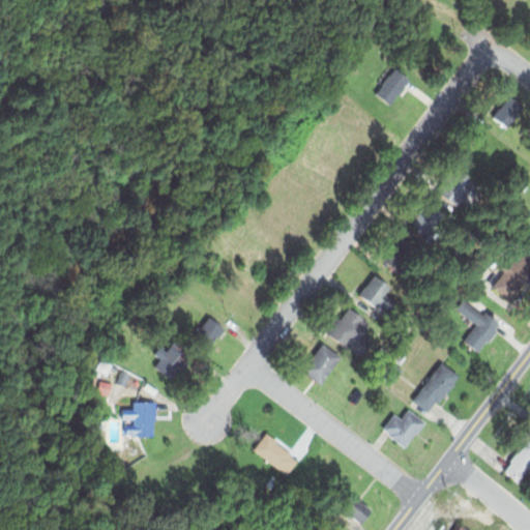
[(373,92),(395,66),(410,78),(387,105),(373,92)]
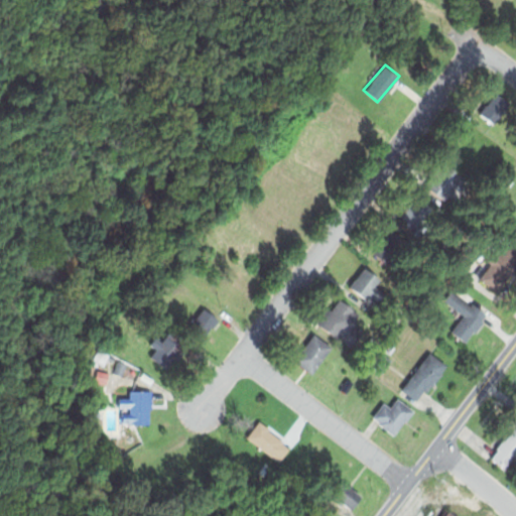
[(479,113),(495,92),(511,105),(495,125),(479,113)]
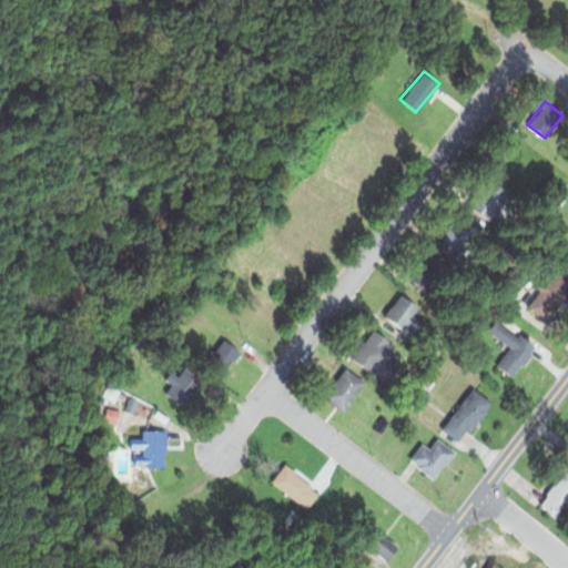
[(467,203),(487,179),(510,199),(490,223),(467,203)]
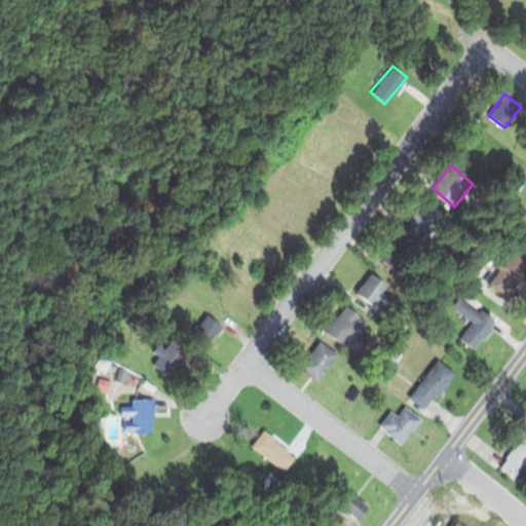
[(486,284),(518,243),(525,250),(525,270),(504,298),(486,284)]
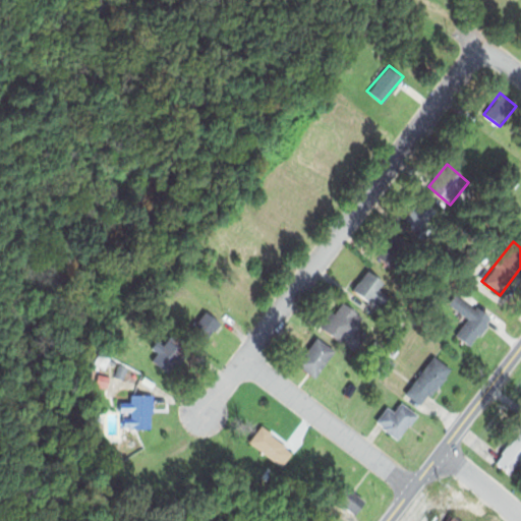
[(351,290),(368,269),(385,282),(379,289),(389,297),(378,311),(351,290)]
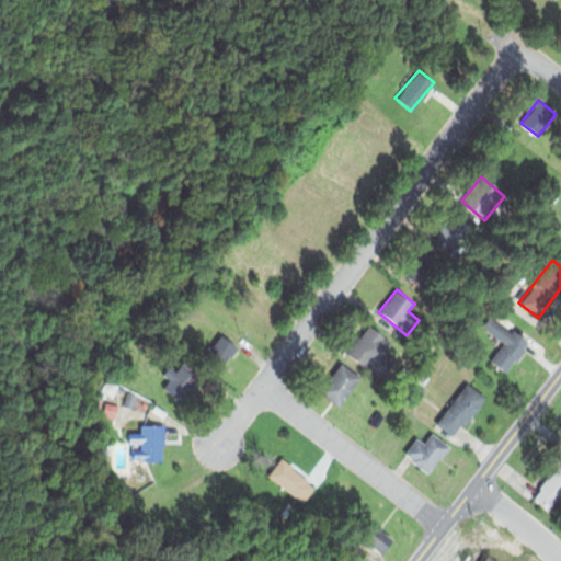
[(480,325),(492,309),(534,340),(517,362),(514,358),(504,373),(488,361),(502,342),(480,325)]
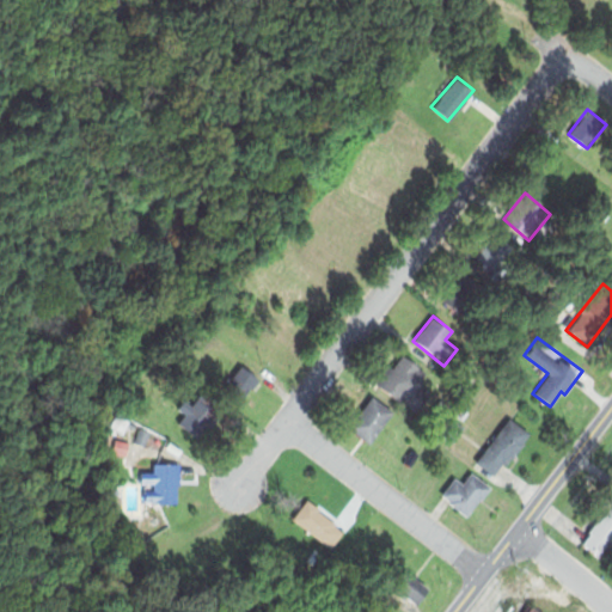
[(377,384),(402,353),(429,375),(404,407),(377,384)]
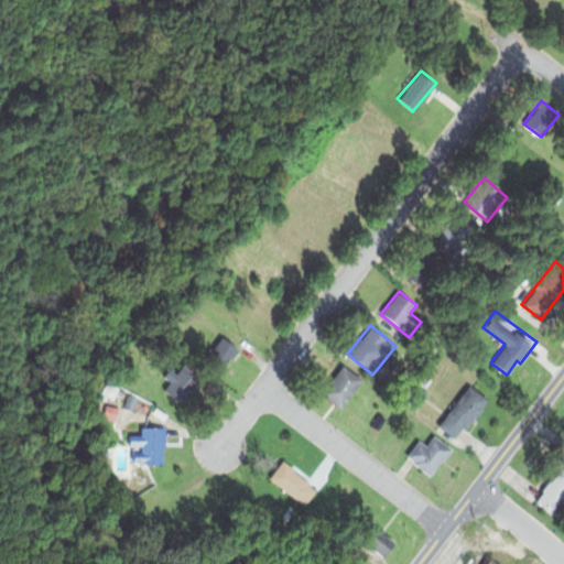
[(205,358),(223,335),(238,347),(220,370),(205,358)]
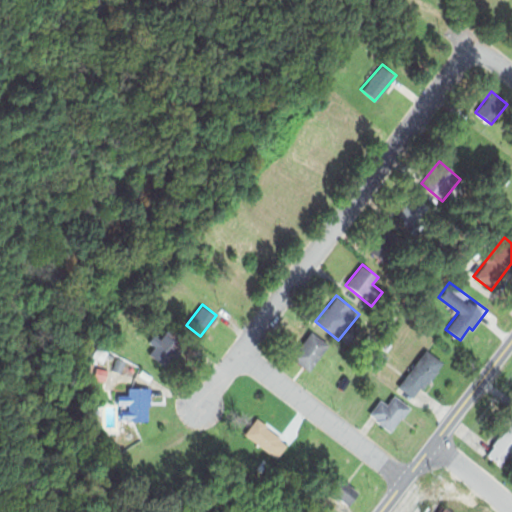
[(184,347),(166,367),(150,352),(154,347),(148,341),(161,327),(184,347)]
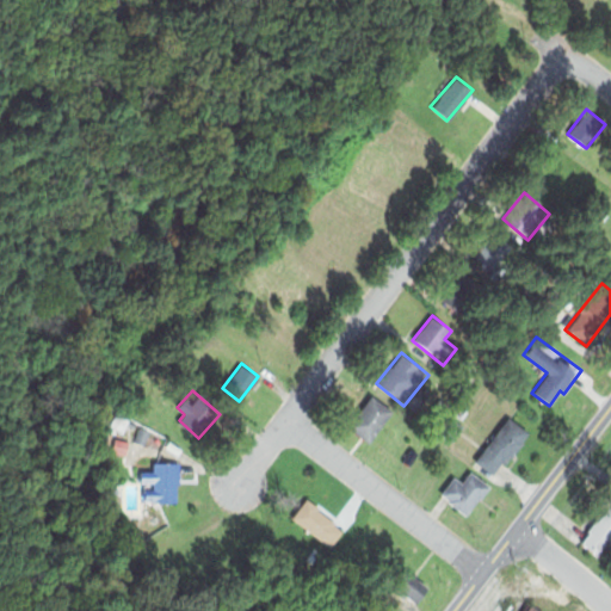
[(347,427),(374,393),(394,409),(368,444),(347,427)]
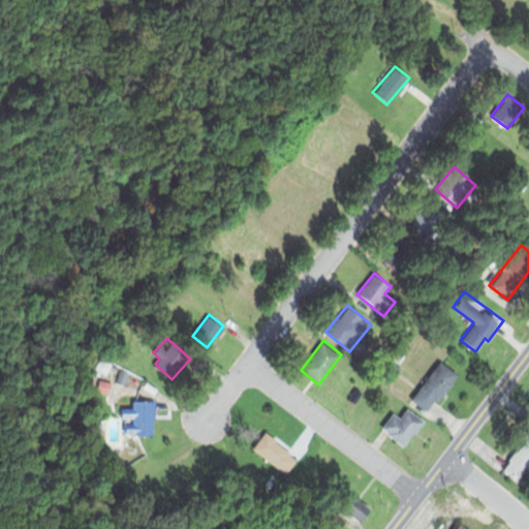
[(399,362),(406,354),(400,347),(392,353),(399,362)]
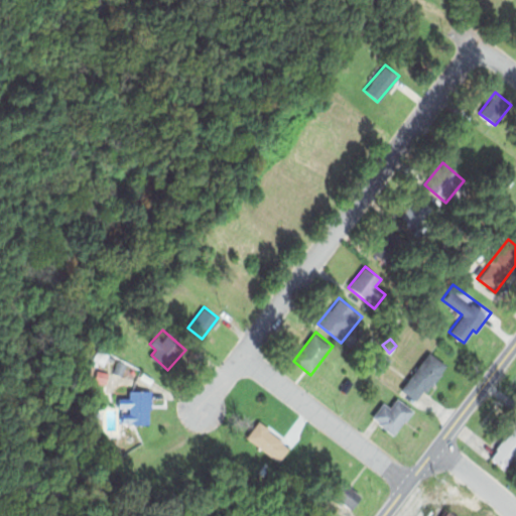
[(99,347),(109,353),(102,365),(92,359),(99,347)]
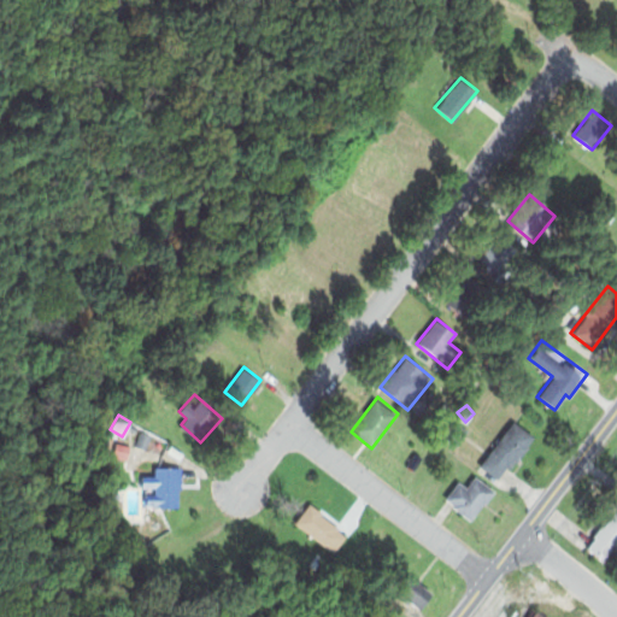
[(480,465),(516,421),(535,436),(499,481),(480,465)]
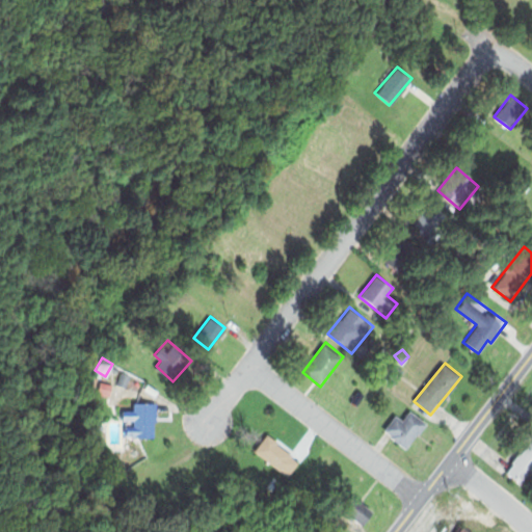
[(121,371),(129,375),(125,386),(115,381),(121,371)]
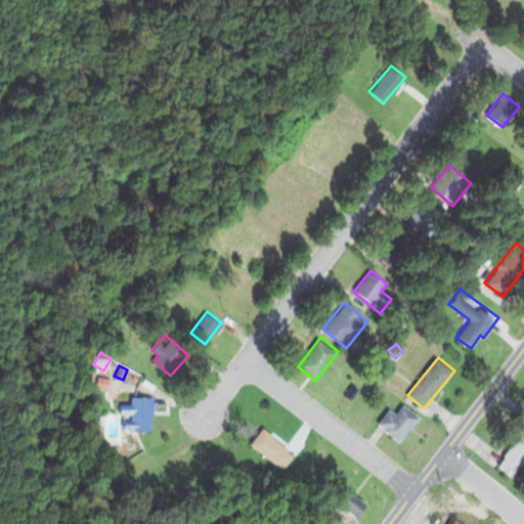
[(131,373),(137,375),(135,382),(129,380),(131,373)]
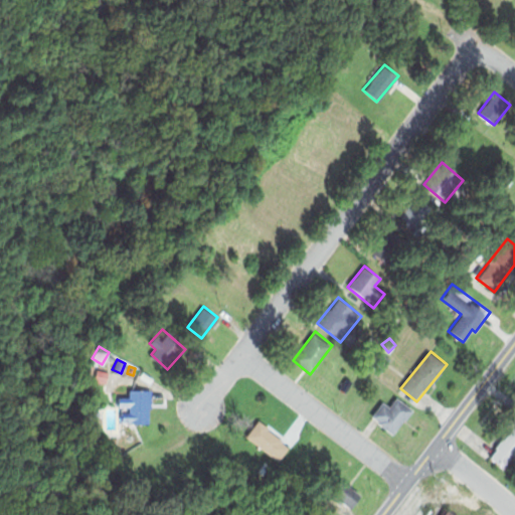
[(94,367),(106,370),(103,382),(92,379),(94,367)]
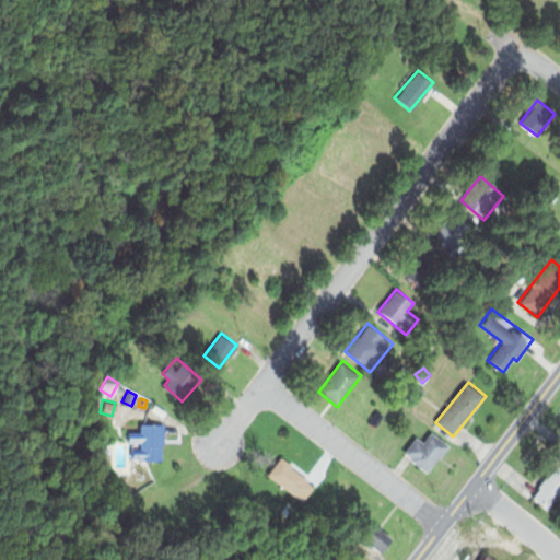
[(139,424),(161,424),(160,461),(128,461),(129,447),(140,447),(140,442),(129,441),(129,431),(139,431),(139,424)]
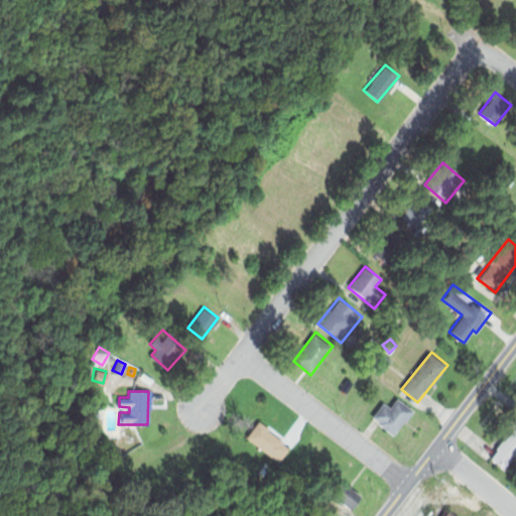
[(371,417),(384,403),(390,408),(398,400),(413,413),(394,436),(371,417)]
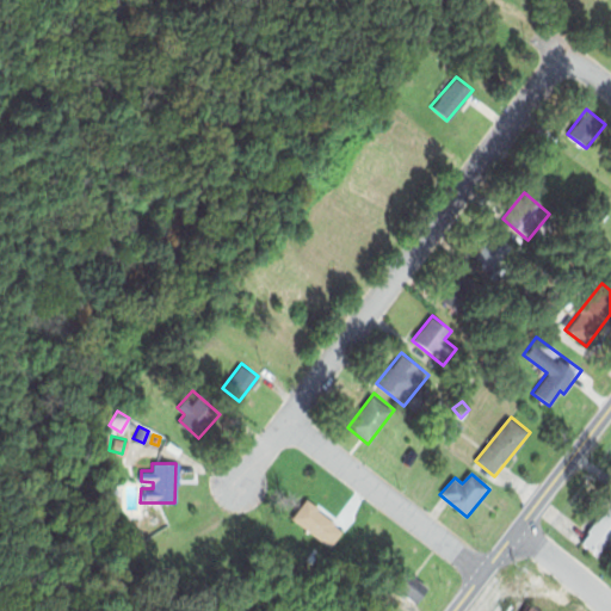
[(291,517),(308,497),(343,526),(326,547),(291,517)]
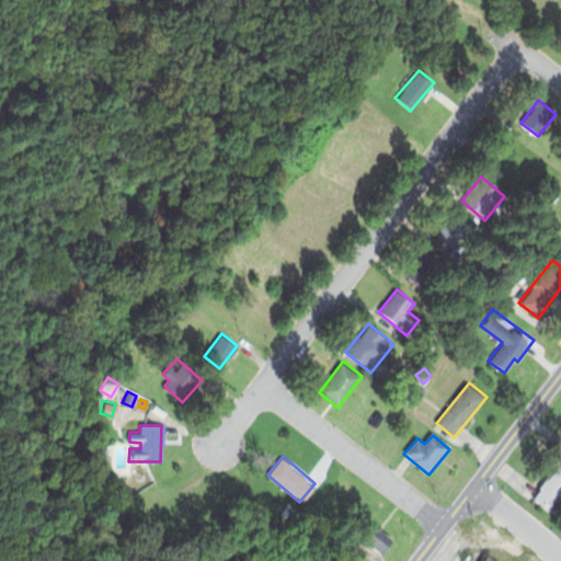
[(530,497),(558,460),(560,462),(560,508),(556,516),(530,497)]
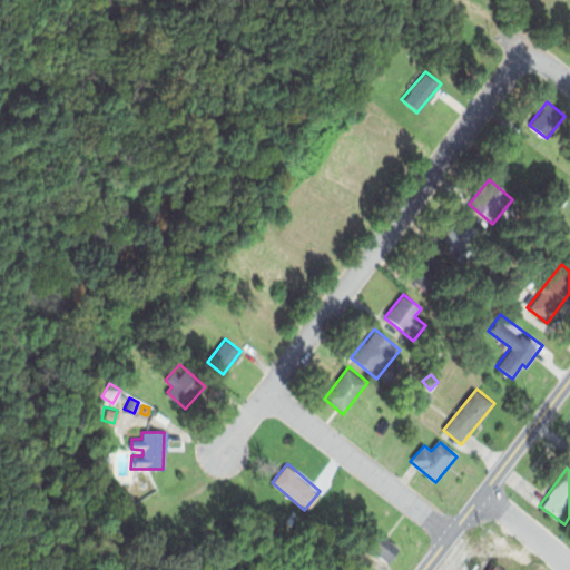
[(367,547),(380,531),(400,548),(386,563),(367,547)]
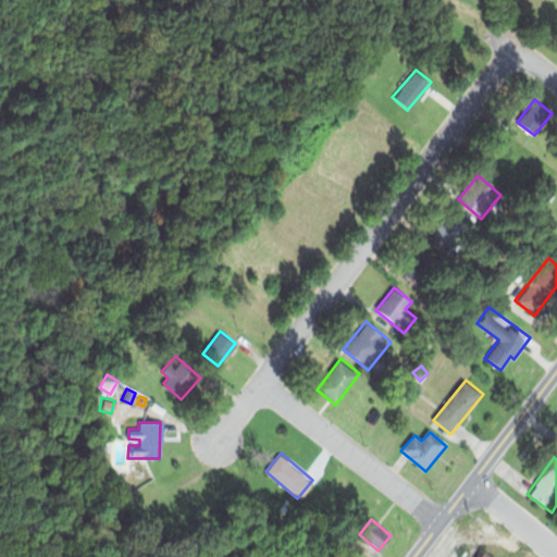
[(473,556),(481,547),(494,556),(473,556)]
